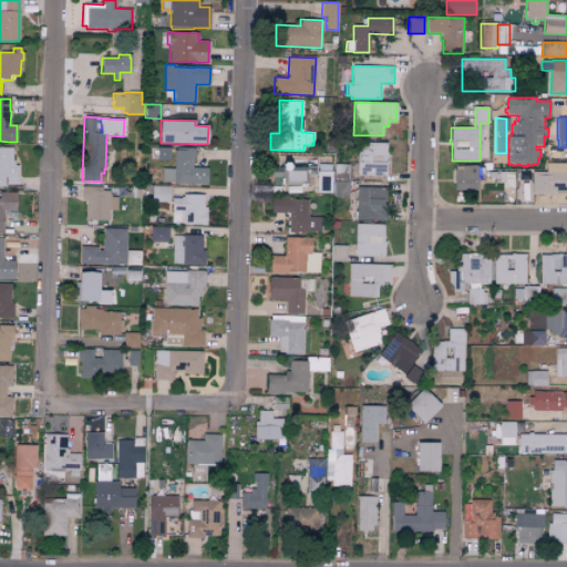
[(351,163),(360,163),(360,143),(390,143),(389,153),(390,153),(390,161),(390,164),(389,176),(361,176),(360,179),(350,179),(351,163)]
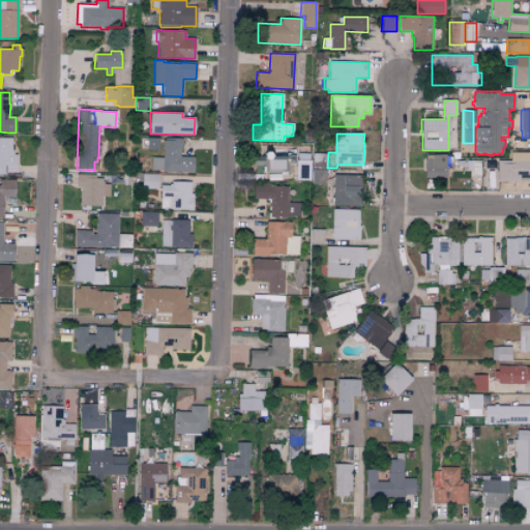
[(4,166),(4,175),(0,175),(0,138),(11,139),(11,150),(13,150),(13,155),(17,155),(17,166),(4,166)]
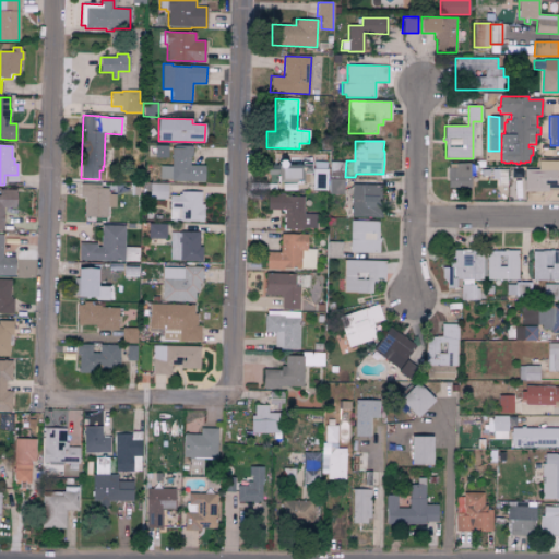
[(167,146),(167,158),(154,157),(155,146),(155,145),(167,146)]
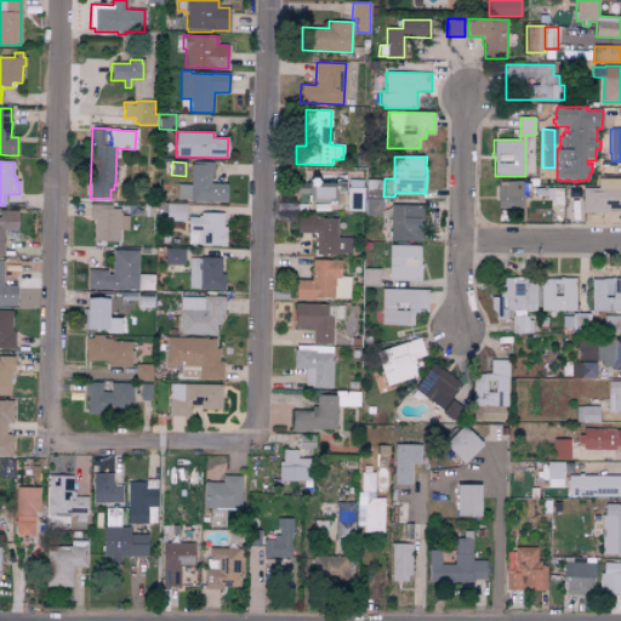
[(189,201),(189,199),(177,199),(177,184),(191,184),(191,165),(193,165),(193,163),(214,163),(214,174),(211,174),(211,184),(227,184),(227,201),(189,201)]
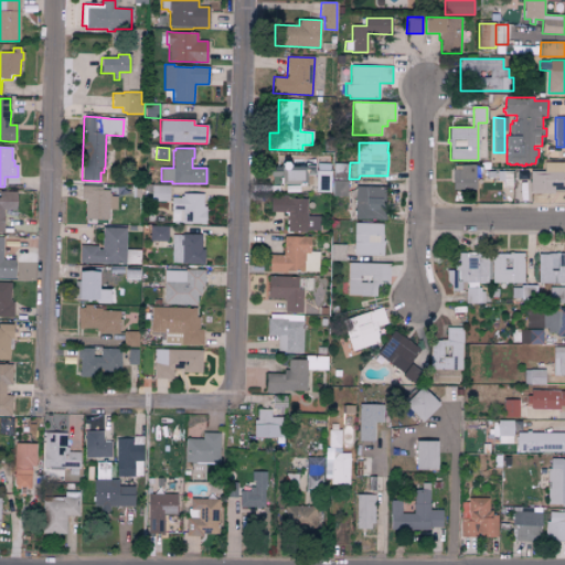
[(281,183),(279,183),(273,184),(273,177),(270,177),(270,168),(281,168),(281,164),(284,162),(287,162),(289,164),(289,167),(316,167),(316,176),(307,176),(307,184),(281,184),(281,183)]
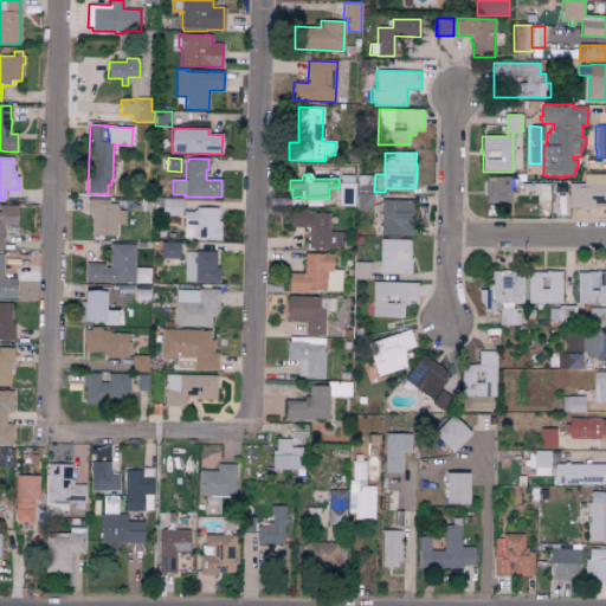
[(569,184),(584,184),(584,174),(605,174),(605,205),(594,205),(594,208),(568,208),(569,184)]
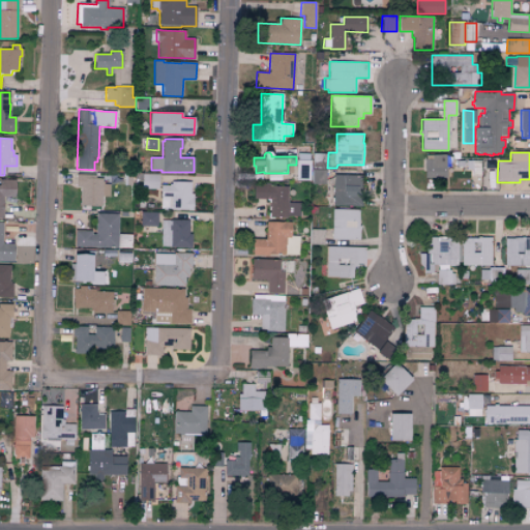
[(425,155),(446,155),(446,178),(424,178),(424,159),(425,159),(425,155)]
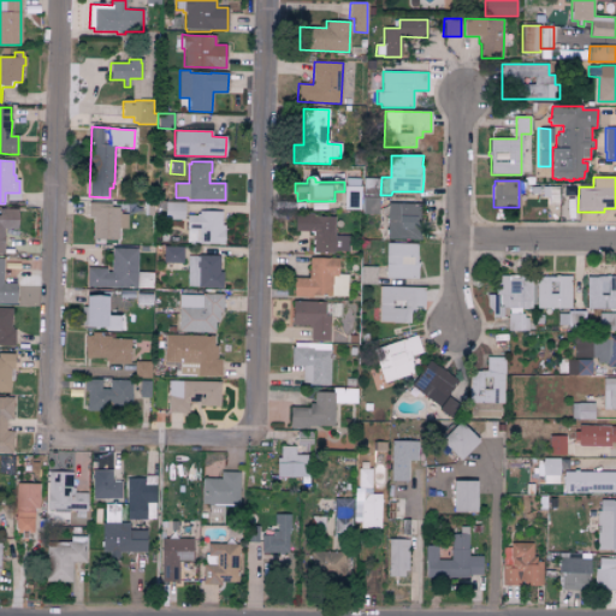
[(184,220),(165,219),(165,202),(184,203),(184,220)]
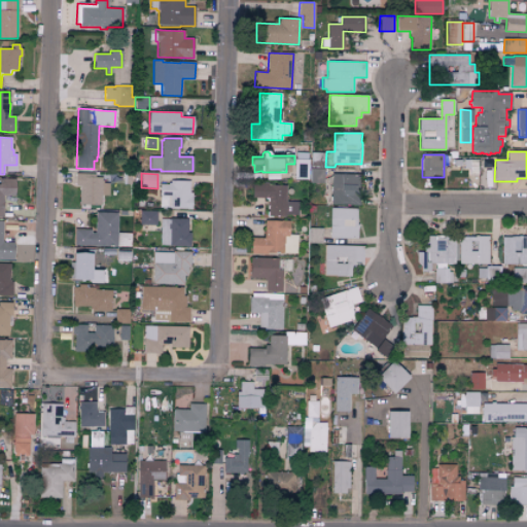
[(101,205),(79,205),(79,186),(75,186),(75,174),(95,174),(95,177),(102,178),(102,181),(103,181),(103,183),(109,183),(108,196),(101,196),(101,205)]
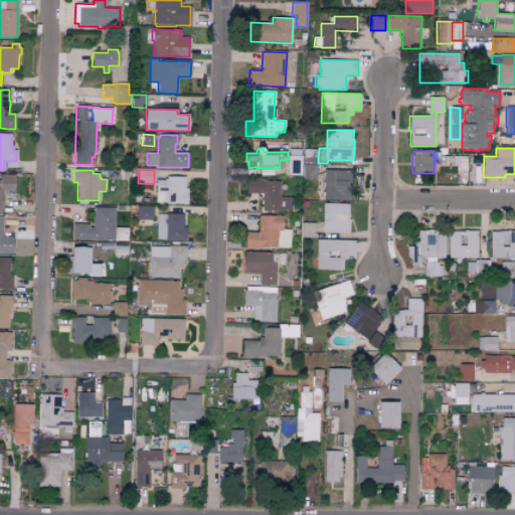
[(324,170),(351,171),(351,185),(352,185),(351,201),(323,200),(324,170)]
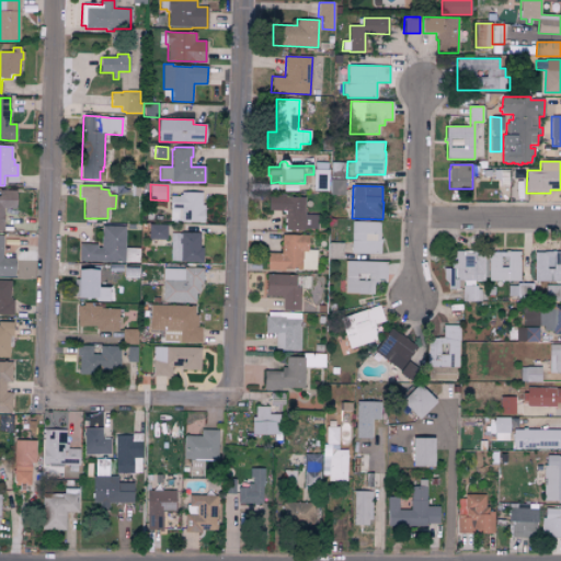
[(0,191),(15,191),(15,209),(3,209),(3,218),(13,218),(13,225),(2,224),(2,232),(0,231),(0,191)]
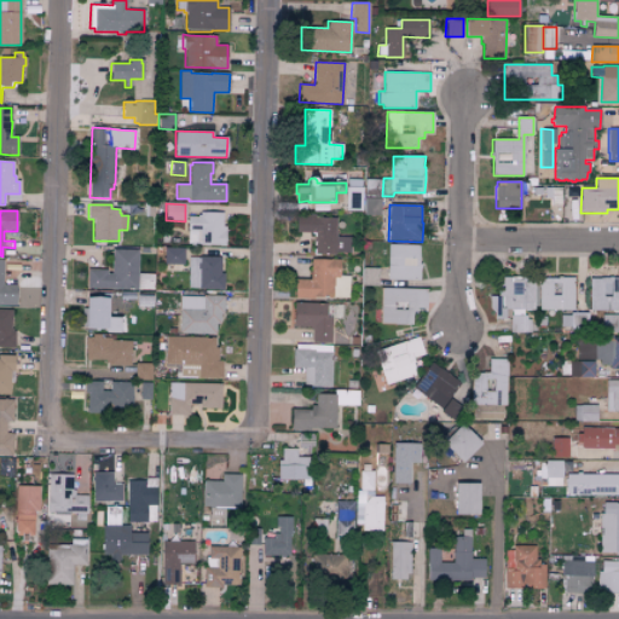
[(219,246),(200,246),(200,244),(187,243),(189,217),(197,217),(197,215),(200,215),(201,213),(223,213),(223,227),(225,227),(225,247),(219,246)]
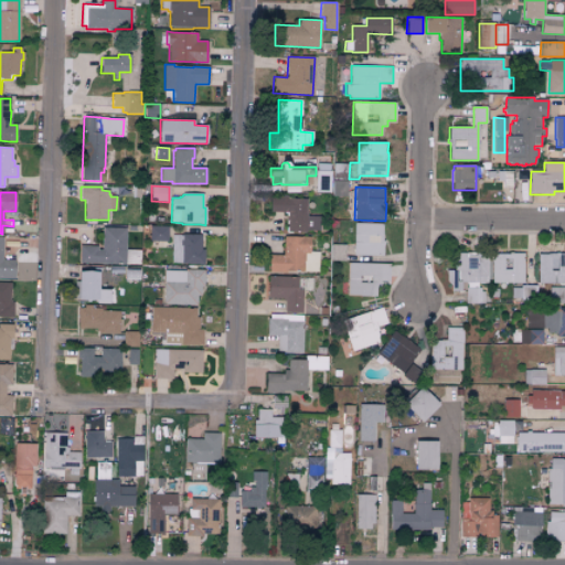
[(306,233),(287,233),(288,213),(270,212),(270,195),(288,195),(288,199),(307,199),(307,216),(320,216),(320,231),(306,231),(306,233)]
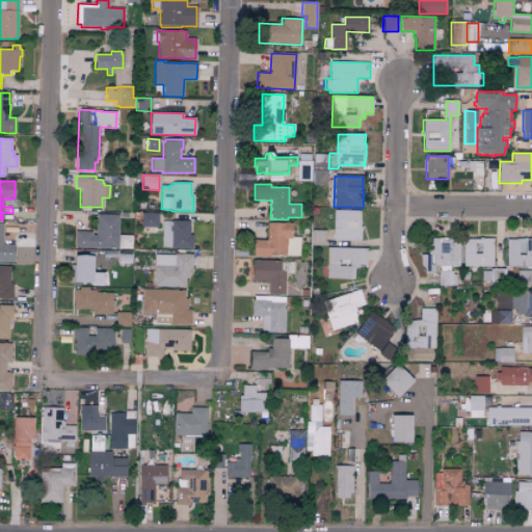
[(334,210),(361,211),(360,227),(362,227),(362,231),(361,231),(361,241),(333,241),(334,210)]
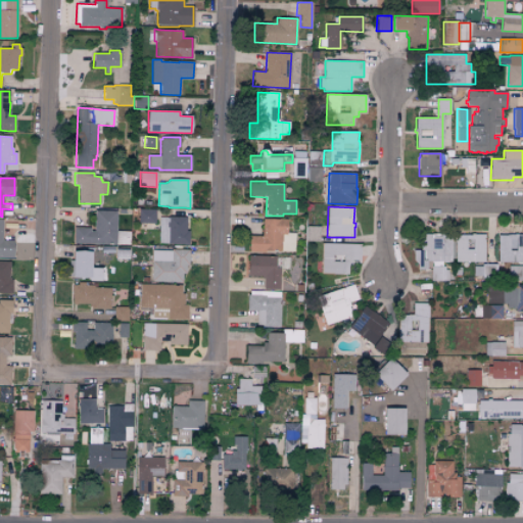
[(138,224),(139,209),(155,209),(155,224),(138,224)]
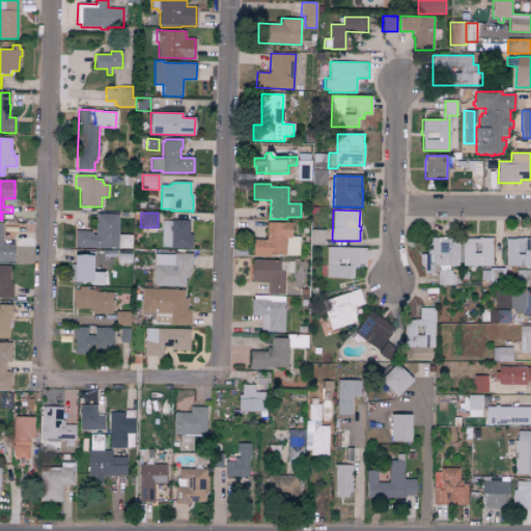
[(96,214),(118,215),(118,235),(132,235),(131,248),(117,248),(117,249),(74,248),(75,231),(91,232),(91,235),(95,235),(96,214)]
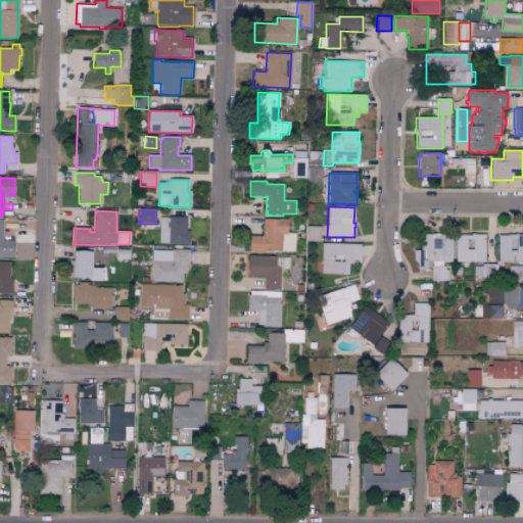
[(168,245),(168,243),(158,243),(159,218),(169,218),(169,217),(186,218),(186,231),(189,231),(189,245),(168,245)]
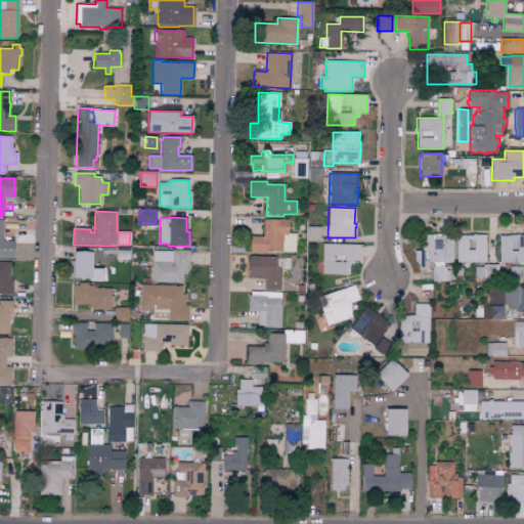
[(265,252),(265,253),(250,253),(250,236),(263,236),(263,220),(278,220),(278,219),(288,220),(288,233),(296,233),(295,253),(265,252)]
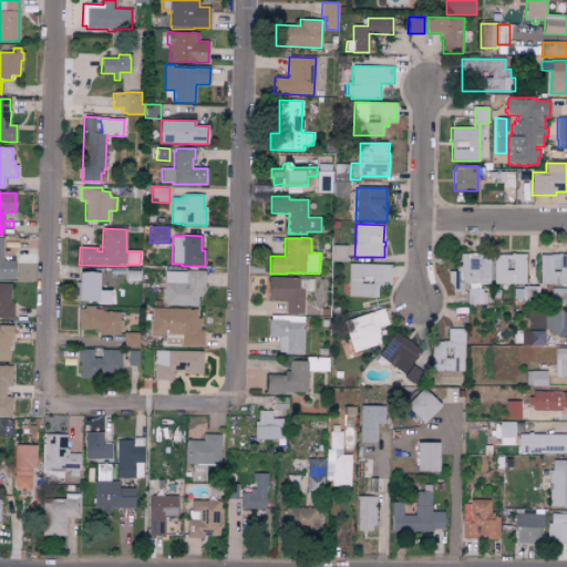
[(14,261),(13,280),(0,279),(0,238),(2,238),(2,261),(14,261)]
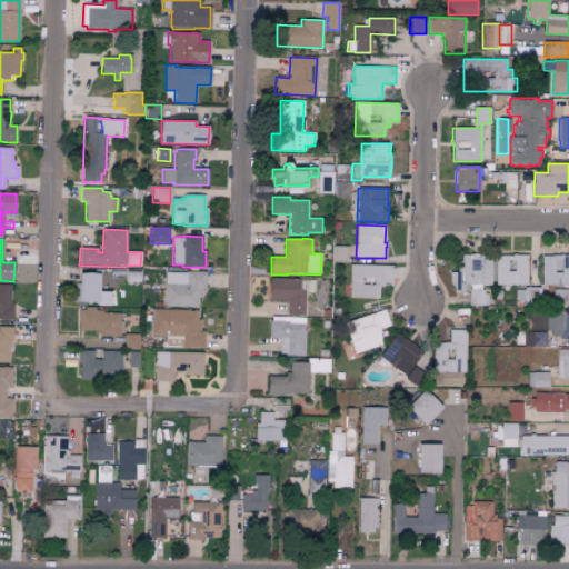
[(450,272),(458,272),(458,255),(470,256),(470,255),(491,255),(491,285),(481,285),(481,290),(483,290),(483,293),(488,293),(488,306),(483,306),(469,306),(469,292),(465,291),(465,293),(455,293),(455,288),(450,283),(450,272)]
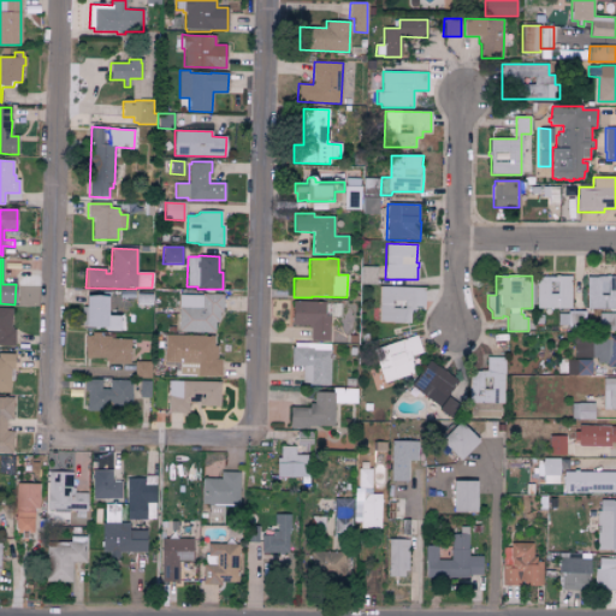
[(537,308),(537,277),(555,277),(555,276),(558,276),(558,277),(572,277),(572,309),(537,308)]
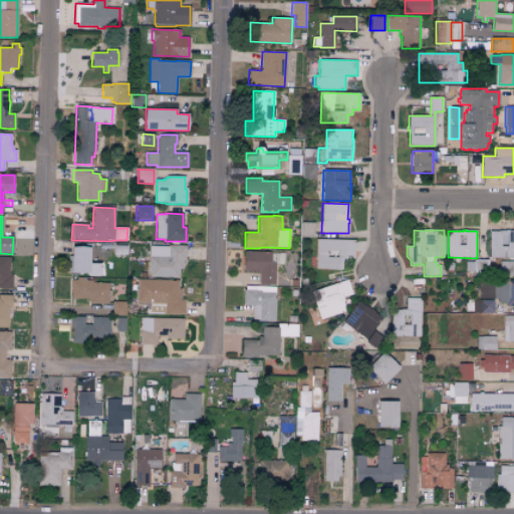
[(490,231),(501,232),(501,231),(505,231),(505,230),(509,230),(509,231),(513,231),(513,258),(490,258),(490,231)]
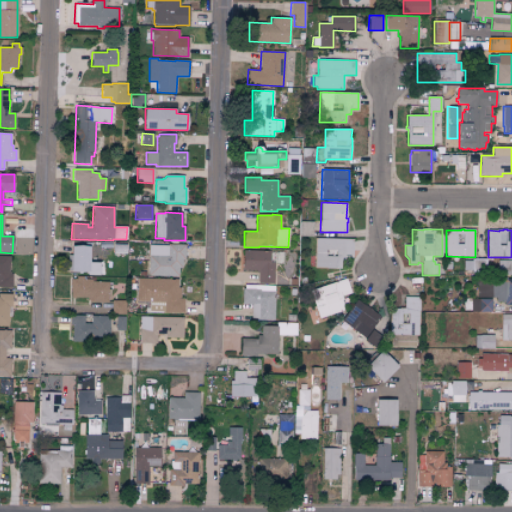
[(315,238),(353,240),(353,255),(345,255),(345,260),(341,260),(341,269),(314,268),(315,238)]
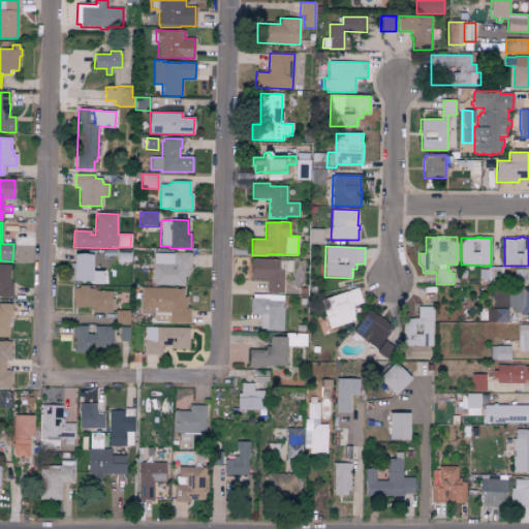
[(118,262),(118,251),(130,252),(130,262),(118,262)]
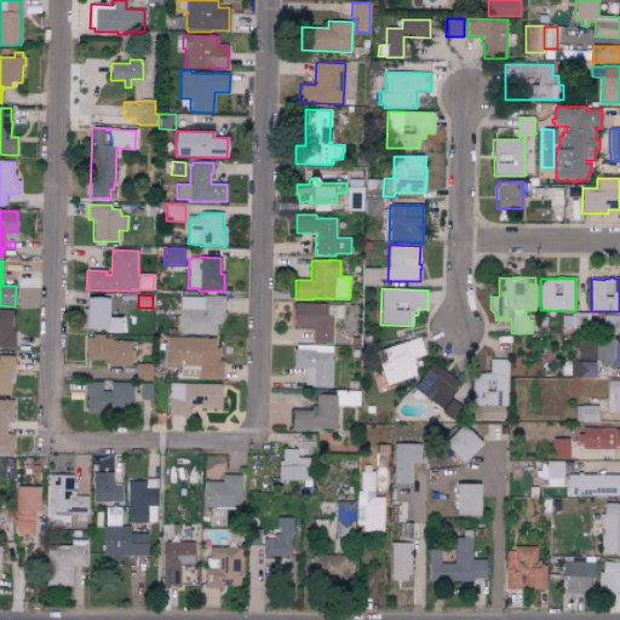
[(179,334),(179,311),(181,297),(204,298),(204,296),(224,297),(224,315),(219,315),(219,325),(216,325),(216,336),(179,334)]
